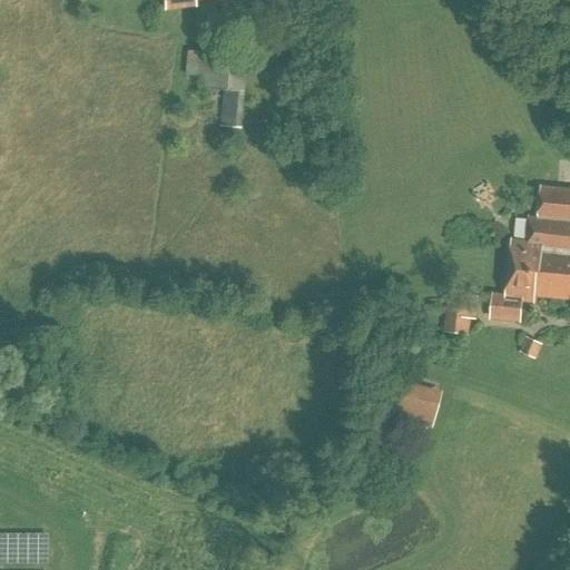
[(164,0),(165,10),(195,7),(194,1),(205,0),(164,0)]
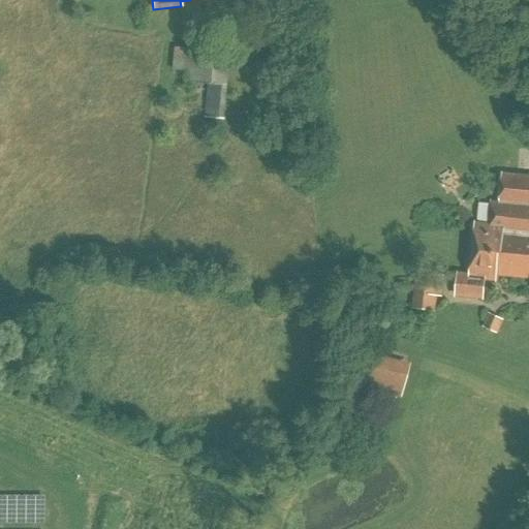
[(223,120),(229,53),(186,49),(182,83),(207,85),(203,118),(223,120)]
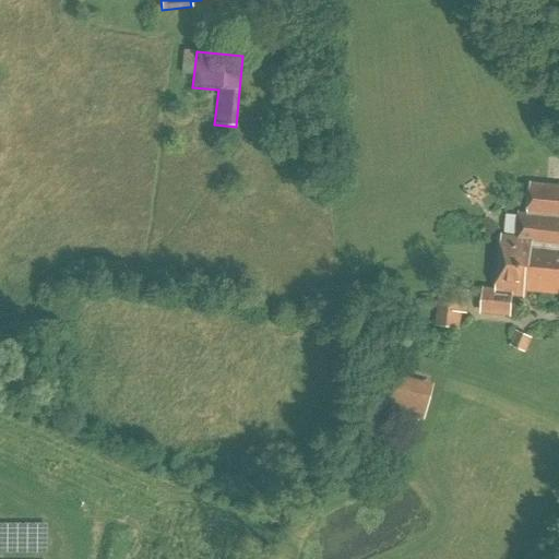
[(558,294),(558,187),(531,183),(527,215),(534,215),(532,238),(502,236),(496,288),(483,287),(479,314),(511,318),(513,296),(524,297),(524,292),(558,294)]
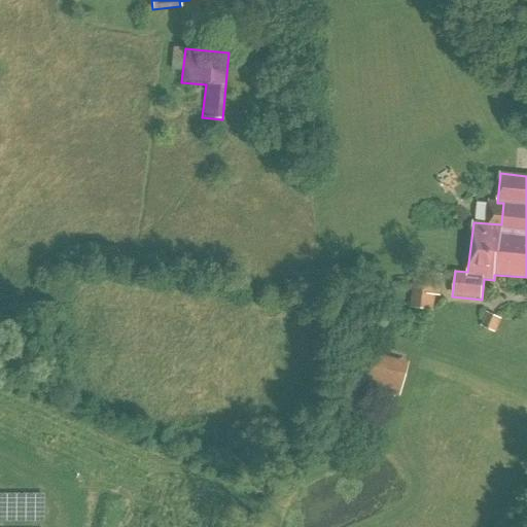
[(441,296),(443,275),(414,272),(410,308),(433,311),(435,296),(441,296)]
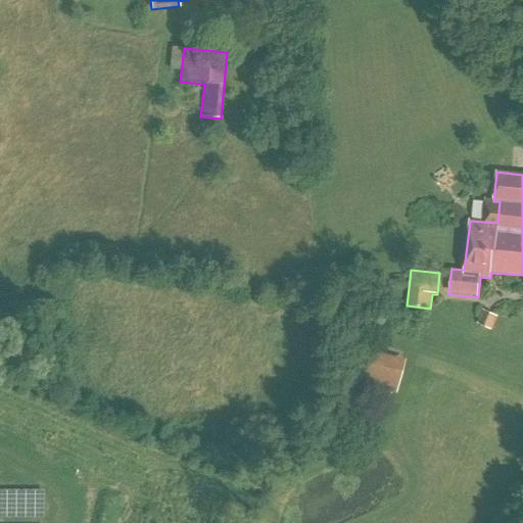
[(491,331),(497,317),(483,310),(476,324),(491,331)]
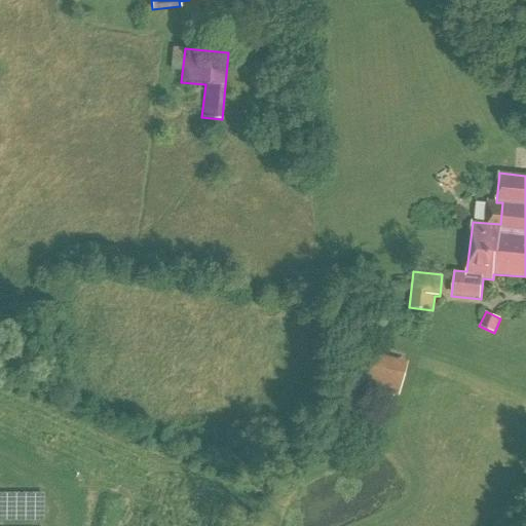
[(399,397),(408,362),(370,351),(360,386),(399,397)]
